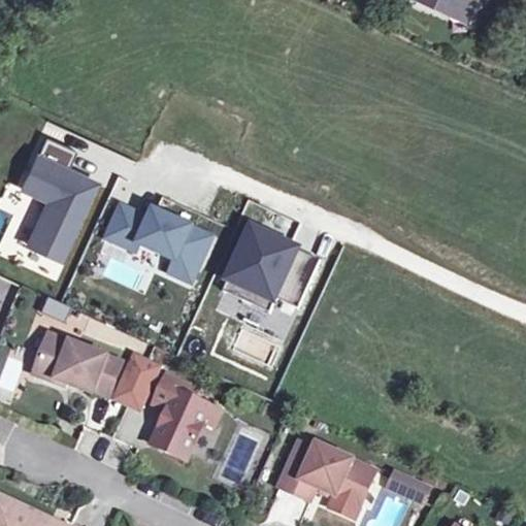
[(421,0),(471,23),(481,0),(421,0)]
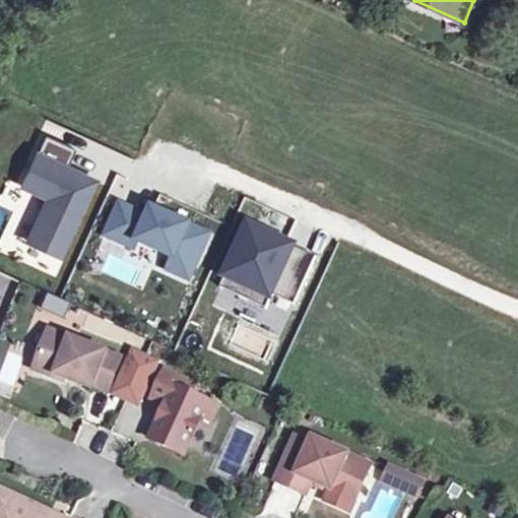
[(89,177),(61,164),(69,146),(40,132),(17,181),(43,194),(23,235),(56,250),(89,177)]
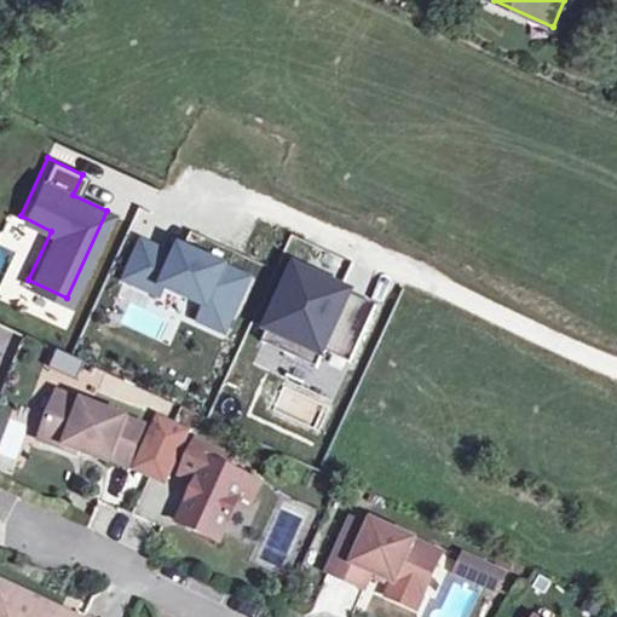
[(156,293),(160,286),(203,306),(196,319),(220,332),(228,317),(255,260),(188,228),(183,237),(149,220),(122,276),(156,293)]
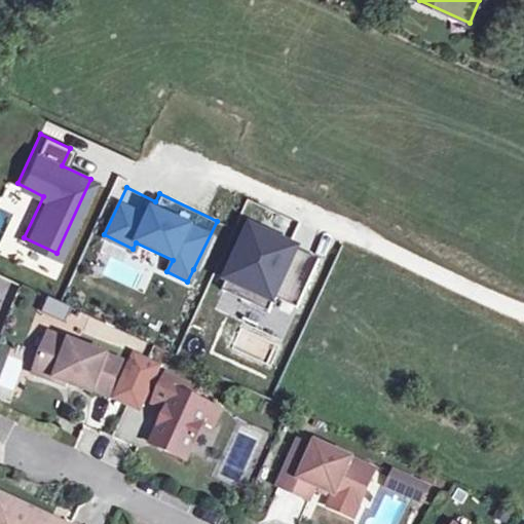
[(319,258),(251,225),(221,287),(268,310),(275,295),(296,305),(319,258)]
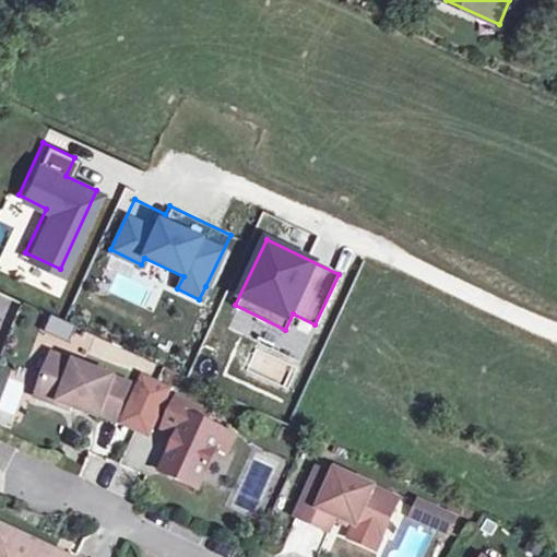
[(66,338),(71,323),(49,315),(44,328),(66,338)]
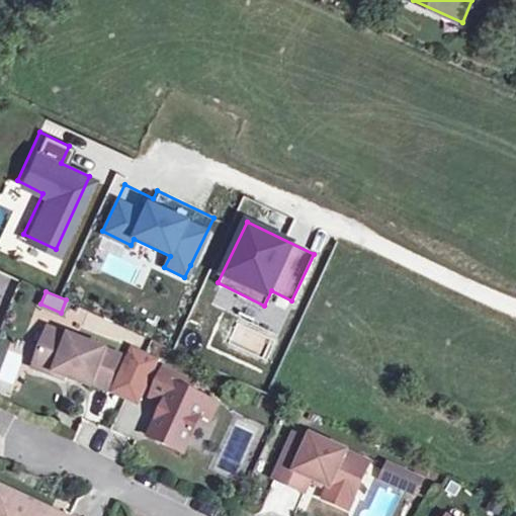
[(118,358),(49,324),(31,361),(87,388),(89,382),(102,389),(118,358)]
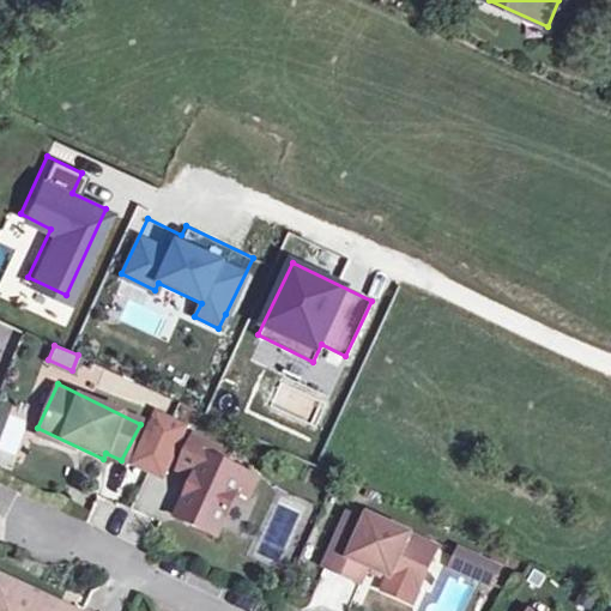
[(171,417),(155,409),(144,430),(161,439),(171,417)]
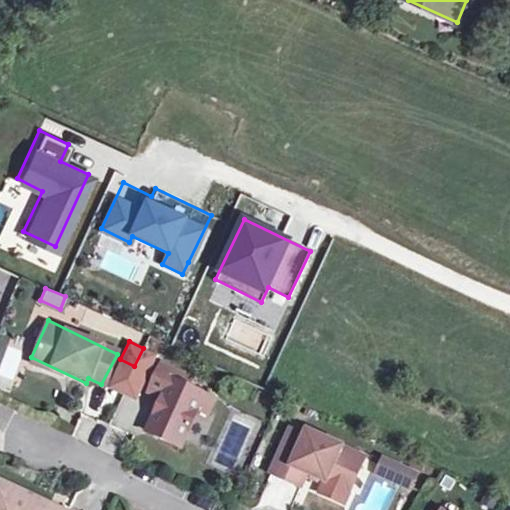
[(0,385),(7,389),(23,352),(6,344),(0,358),(0,385)]
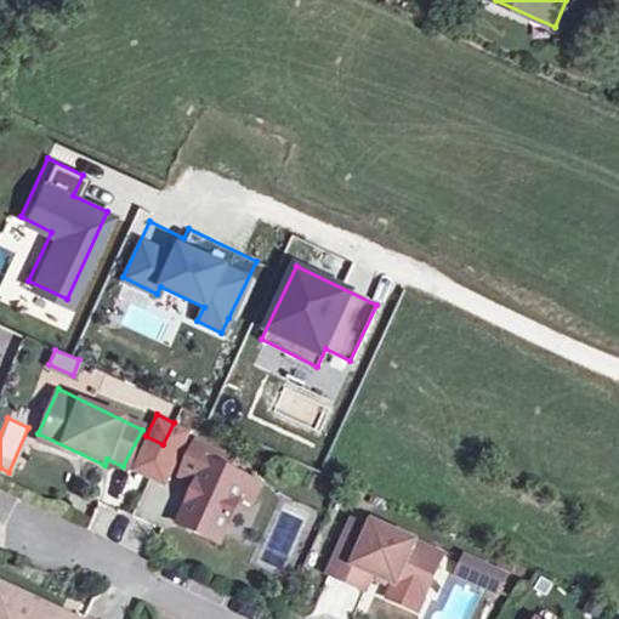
[(191,430),(174,422),(163,444),(180,453),(191,430)]
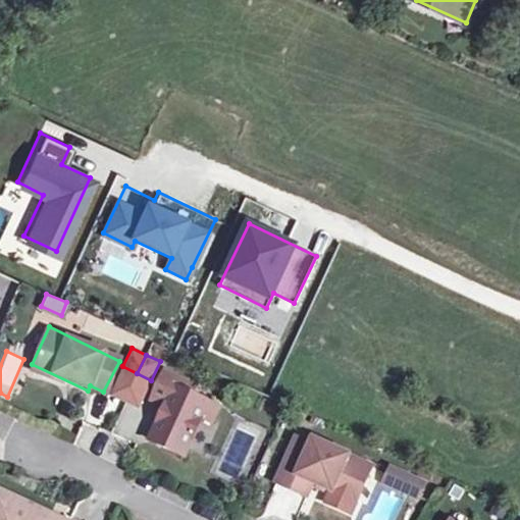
[(122,366),(109,395),(123,402),(137,373),(122,366)]
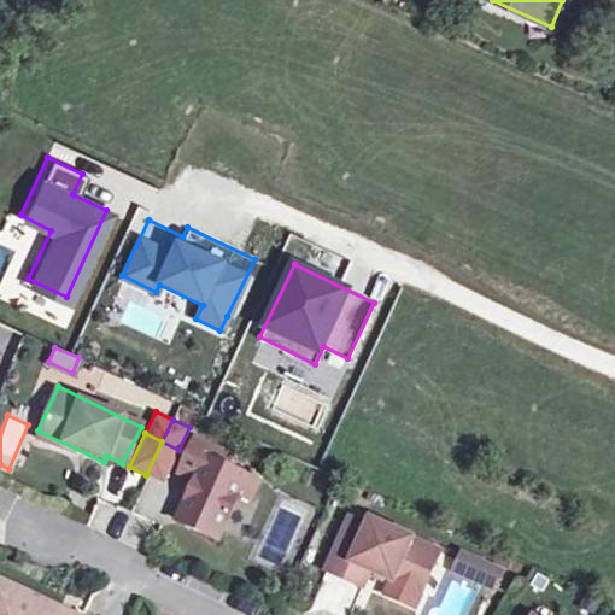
[(261,470),(194,438),(180,470),(194,479),(174,522),(214,542),(235,498),(246,503),(261,470)]
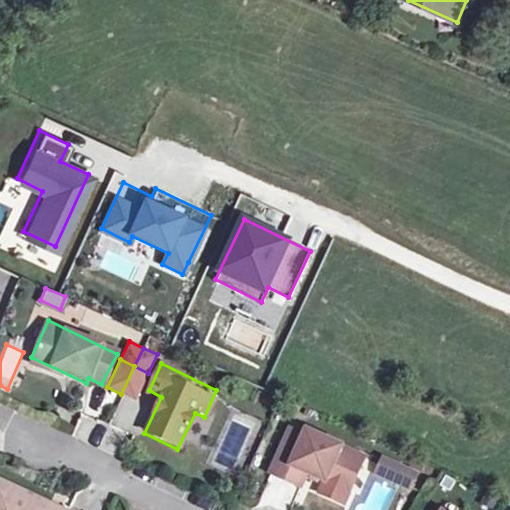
[(134,366),(121,394),(134,400),(148,373),(134,366)]
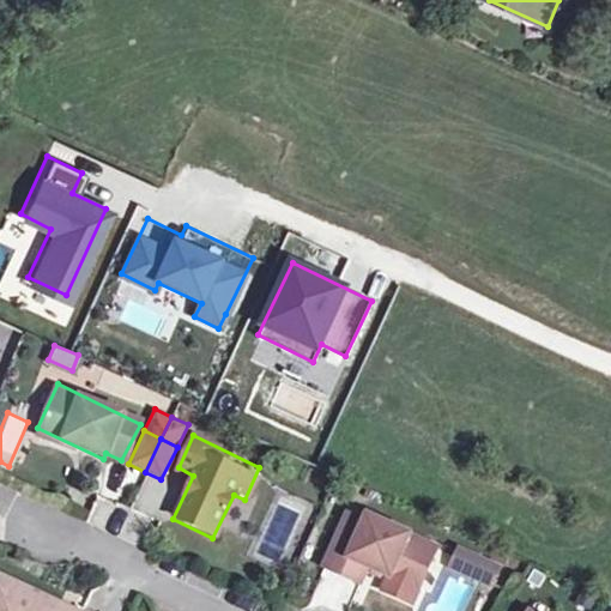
[(145,472),(131,501),(158,515),(174,487),(145,472)]
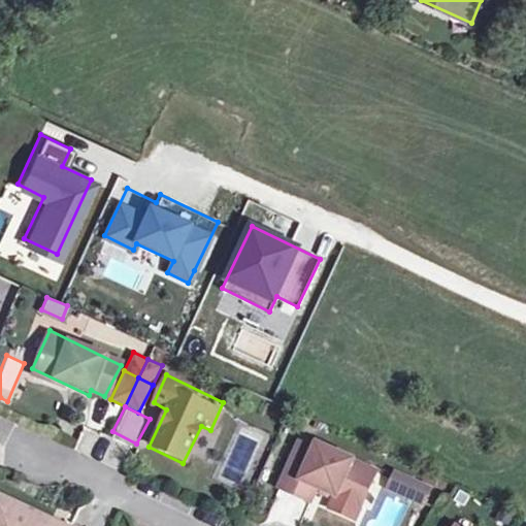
[(369,471),(314,441),(307,450),(295,442),(273,485),(303,500),(308,487),(351,510),(369,471)]
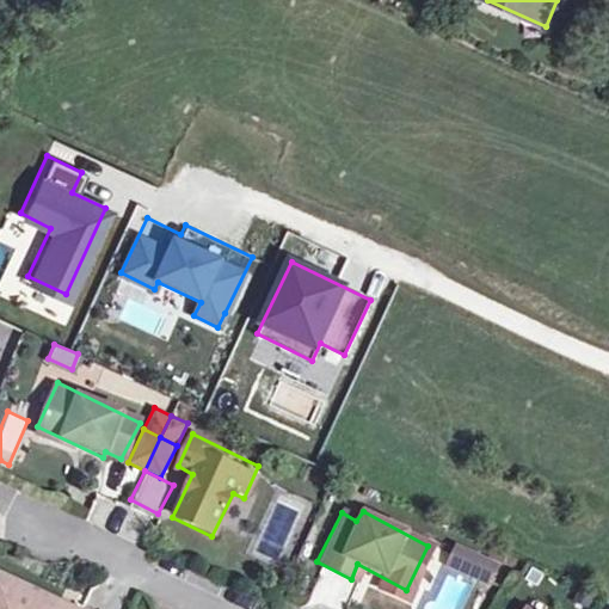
[(478,558),(454,546),(447,563),(471,573),(478,558)]
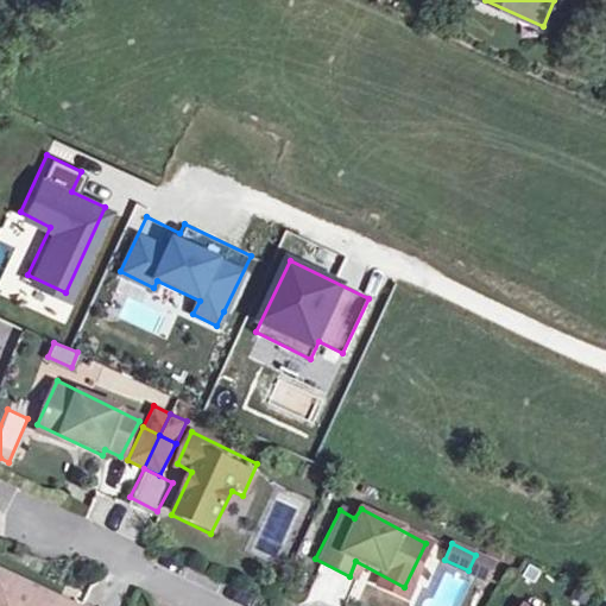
[(492,562),(475,555),(468,570),(485,579),(492,562)]
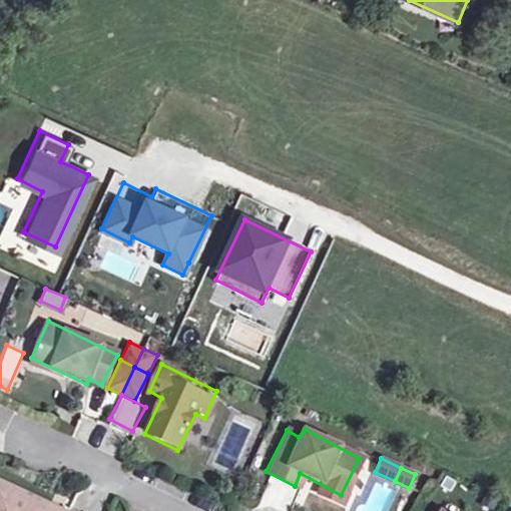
[(47,510),(18,496),(20,490),(0,480),(0,510),(47,510)]
